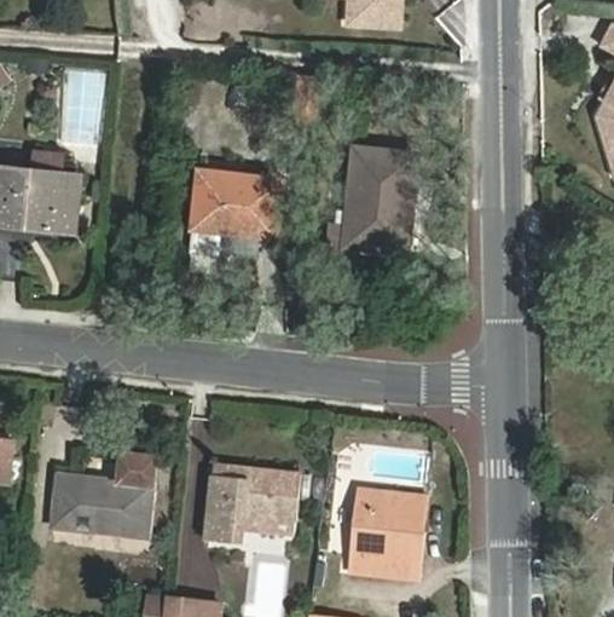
[(352,0),(351,26),(395,28),(397,0),(352,0)]
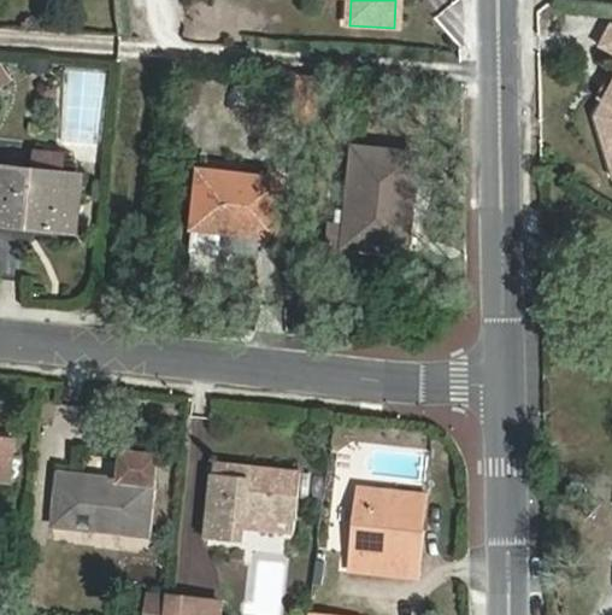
[(611,24),(600,44),(611,51),(611,24)]
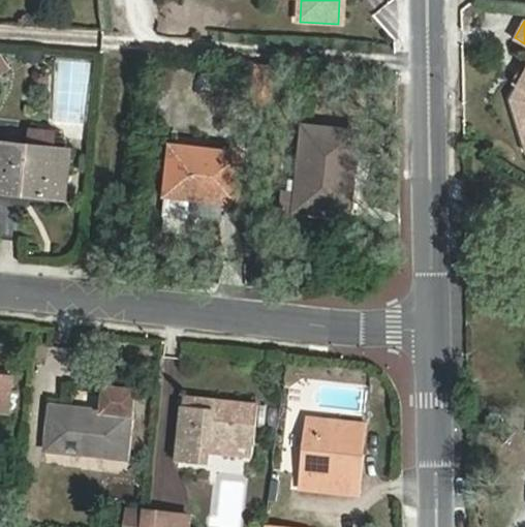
[(524,69),(508,97),(521,142),(524,140),(524,69)]
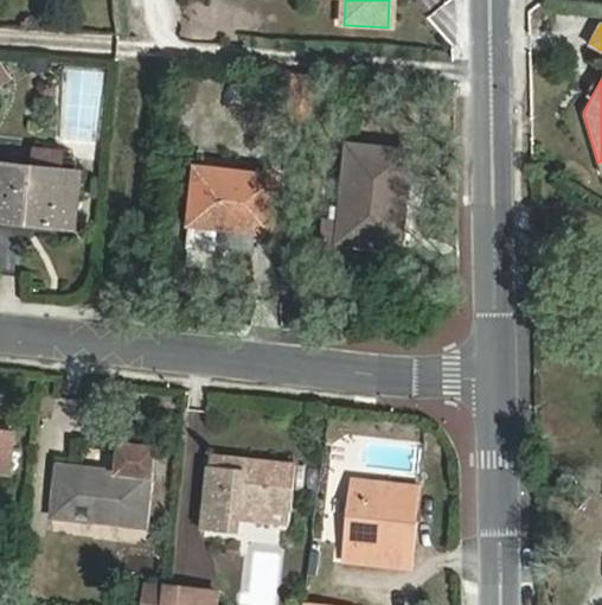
[(405,153),(346,147),(334,242),(394,248),(405,153)]
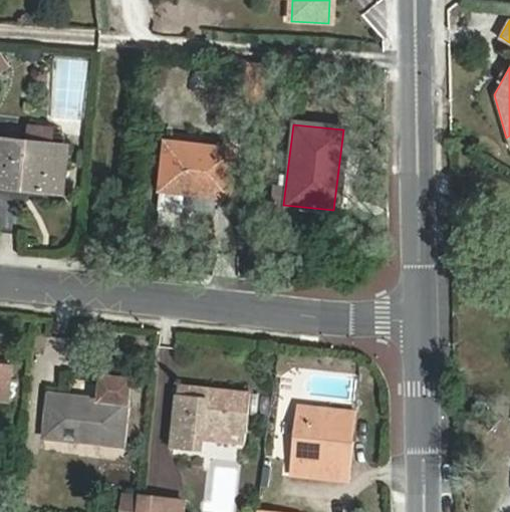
[(2,158),(0,158),(0,191),(62,199),(63,184),(44,181),(49,146),(51,131),(30,129),(28,144),(4,140),(2,158)]
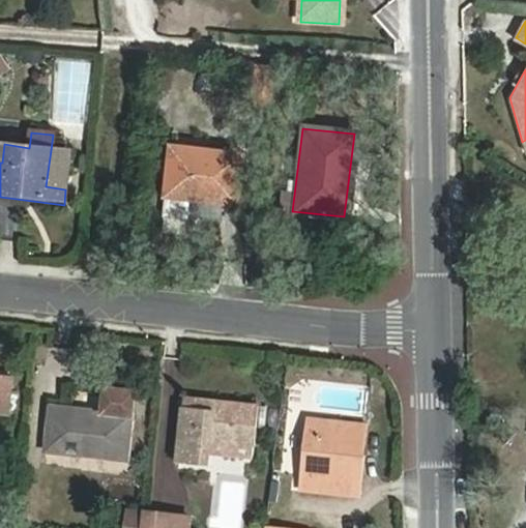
[(69,151),(51,150),(46,186),(65,189),(69,151)]
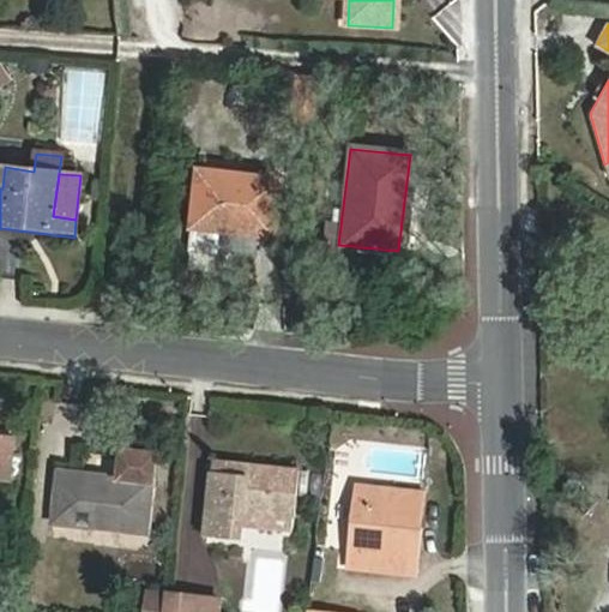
[(272,184),(192,175),(186,231),(213,233),(266,239),(272,184)]
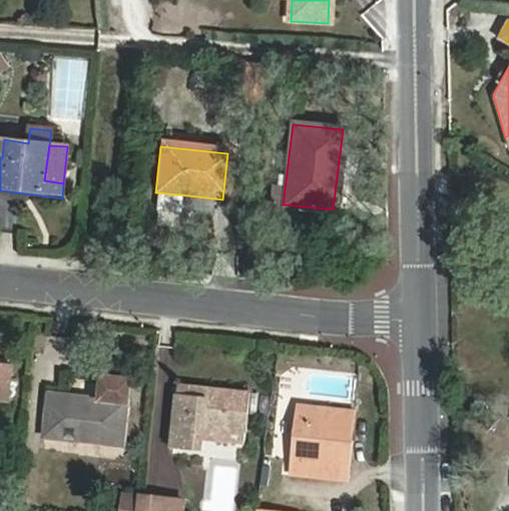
[(155,192),(153,212),(176,214),(178,194),(155,192)]
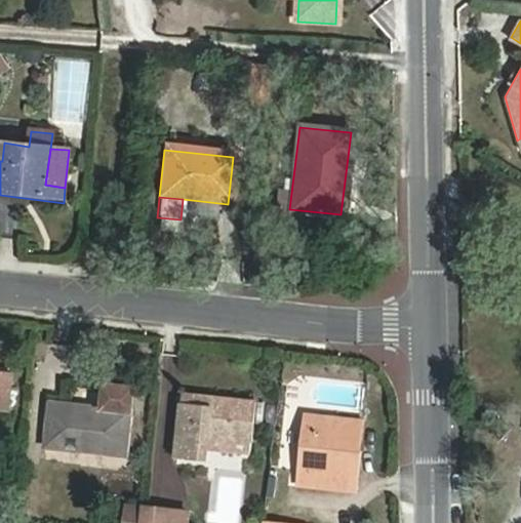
[(0,410),(6,411),(10,372),(0,371),(0,410)]
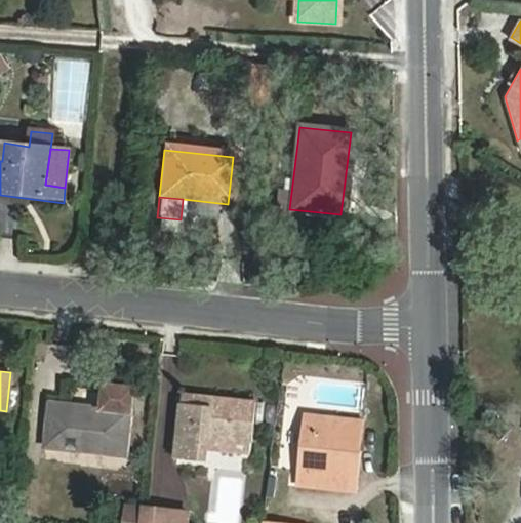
[(124,454),(130,409),(133,387),(105,383),(102,406),(47,399),(41,444),(124,454)]
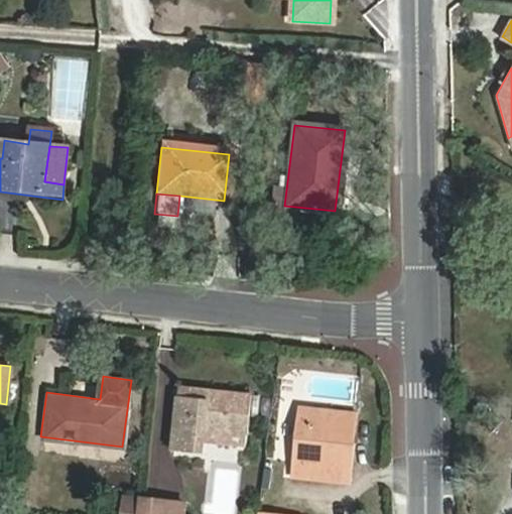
[(176,384),(175,393),(211,398),(212,388),(176,384)]
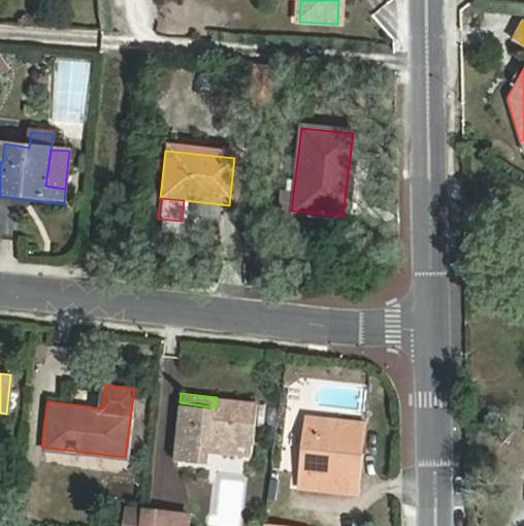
[(209,440),(250,446),(254,402),(217,397),(216,407),(179,402),(172,461),(205,464),(207,453),(209,440)]
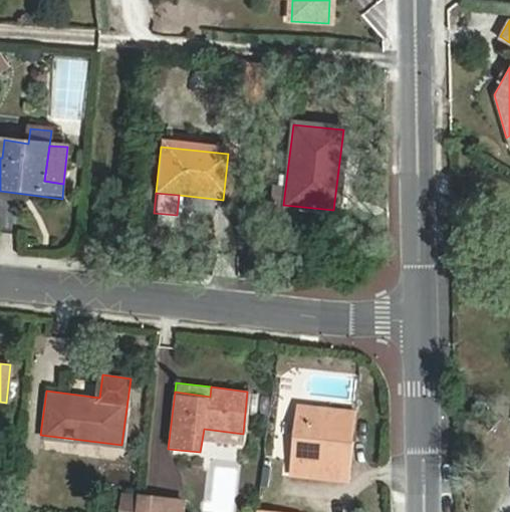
[(289,473),(337,479),(348,480),(352,442),(355,415),(299,408),(289,473)]
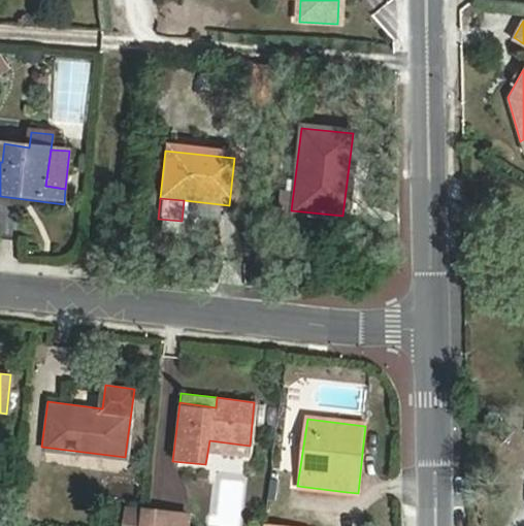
[(248,456),(250,446),(209,440),(207,453),(248,456)]
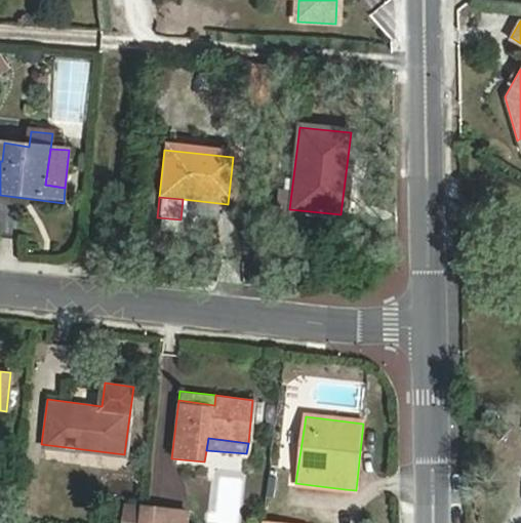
[(174,522),(176,511),(137,506),(137,512),(135,522),(174,522)]
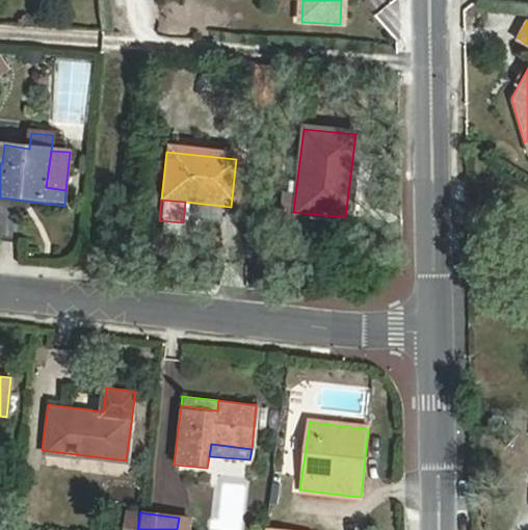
[(137,529),(139,519),(129,515),(126,529),(137,529)]
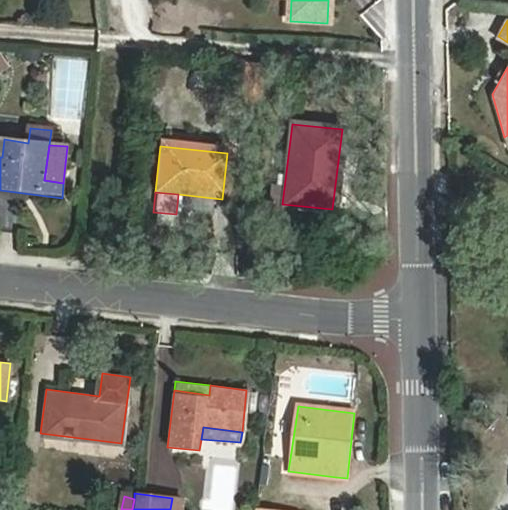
[(184,509),(186,500),(172,498),(170,509),(184,509)]
